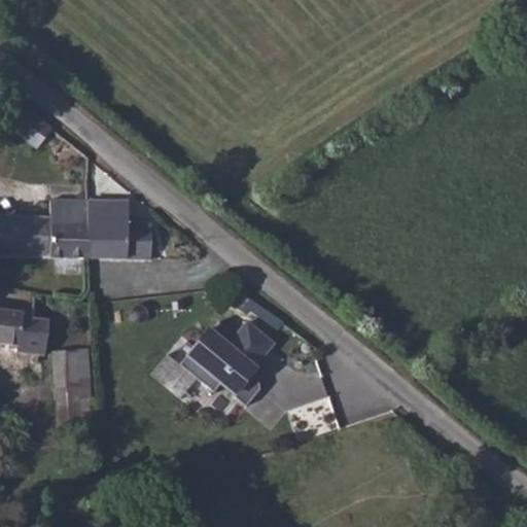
[(51,130),(28,110),(12,129),(36,148),(51,130)]
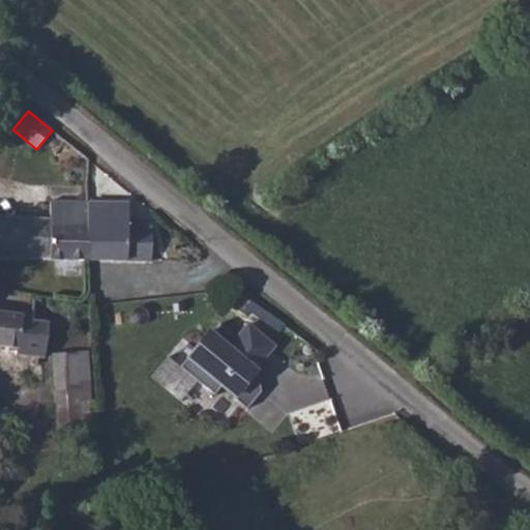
[(0,258),(88,260),(89,202),(51,201),(51,217),(0,215),(0,258)]
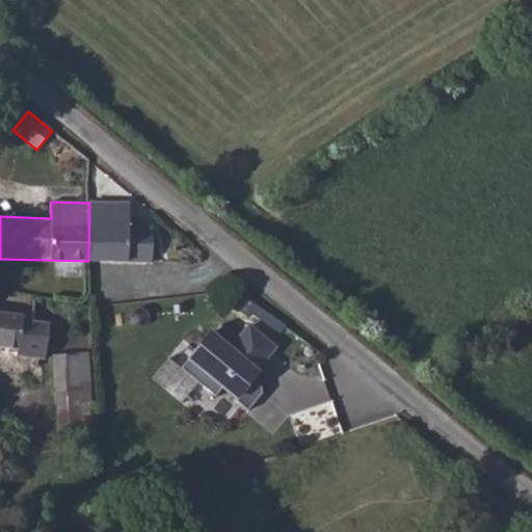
[(131,204),(89,203),(88,261),(152,262),(153,228),(130,227),(131,204)]
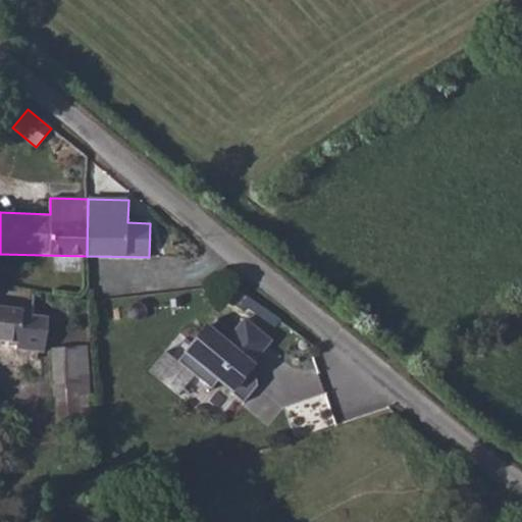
[(32,309),(0,305),(0,341),(12,343),(11,350),(44,354),(48,317),(31,315),(32,309)]
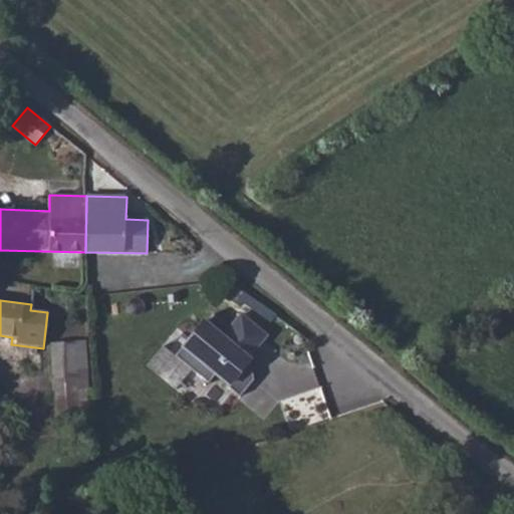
[(209,313),(180,349),(241,398),(256,381),(254,357),(272,335),(242,312),(230,326),(209,313)]
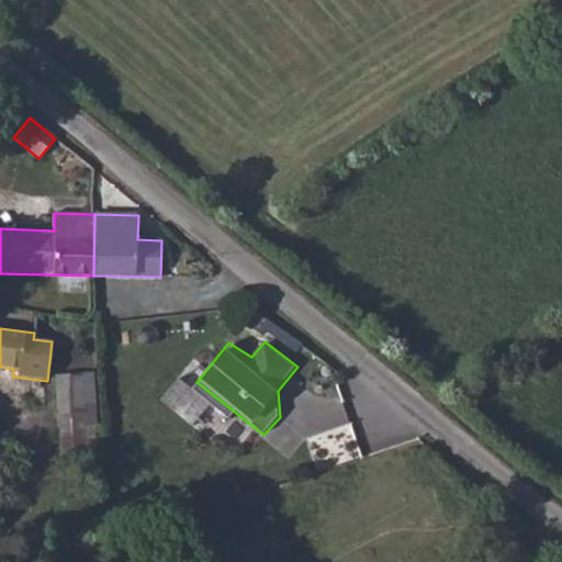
[(57,375),(62,457),(98,454),(94,373),(57,375)]
